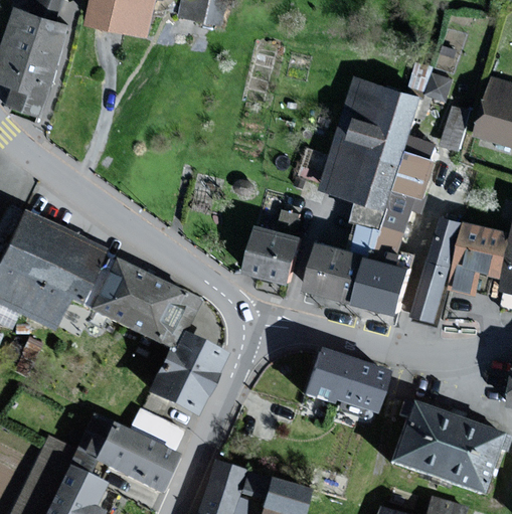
[(60,0),(33,0),(29,14),(19,10),(18,14),(0,65),(0,77),(18,84),(16,89),(12,100),(40,110),(67,31),(69,25),(54,20),(60,0)]
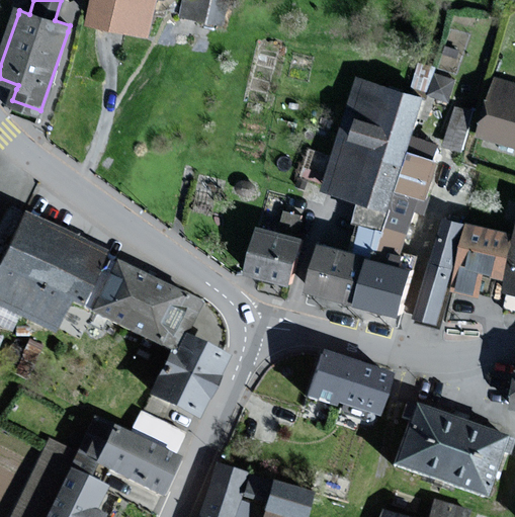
[(155,0),(96,0),(92,22),(149,33),(155,0)]
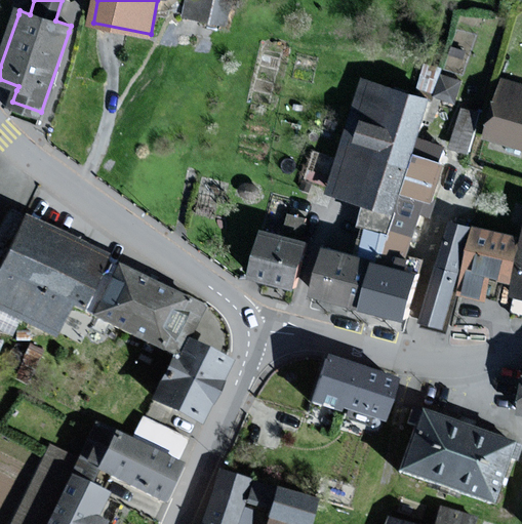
[(226,0),(186,0),(183,15),(223,22),(226,0)]
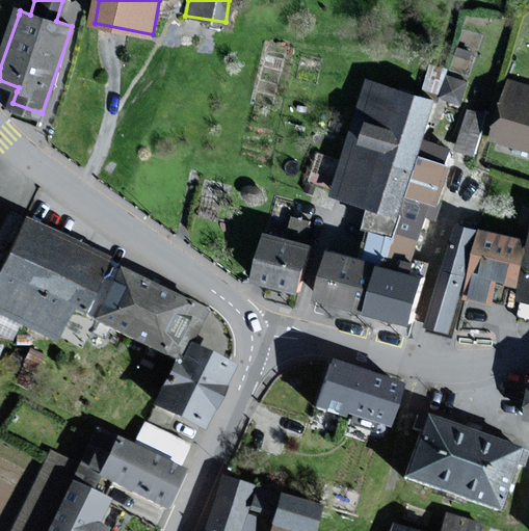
[(465,82),(446,77),(440,97),(459,102),(465,82)]
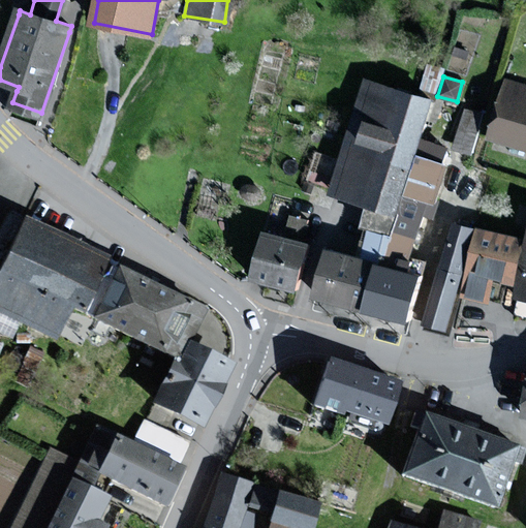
[(369,204),(399,212),(402,213),(407,195),(419,155),(423,140),(434,99),(364,80),(333,193),(369,204)]
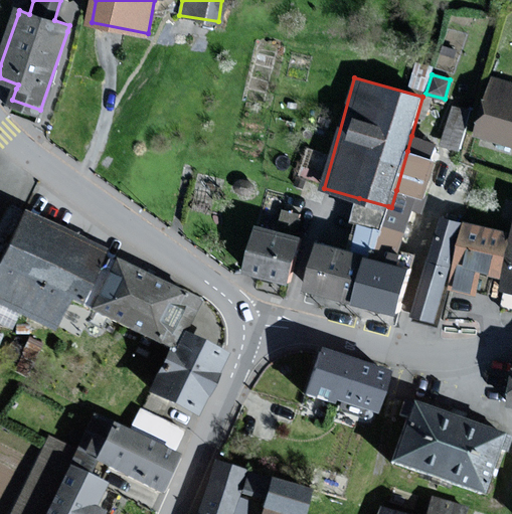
[(511,84),(493,79),(477,133),(511,143),(511,84)]
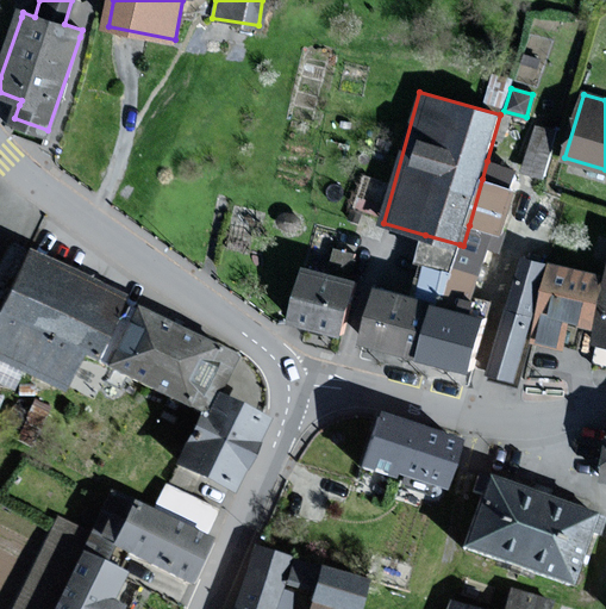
[(553,132),(535,128),(523,171),(542,175),(553,132)]
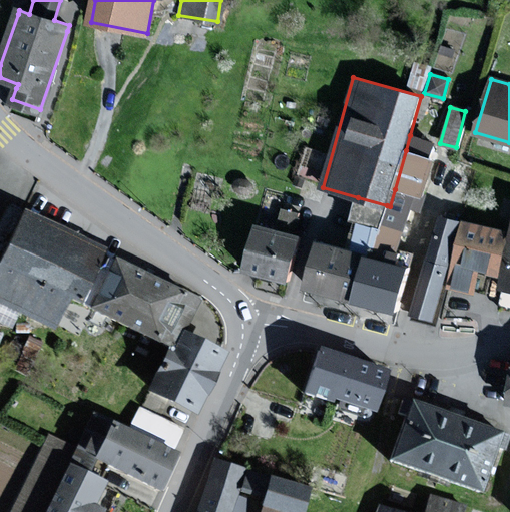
[(430,157),(434,142),(410,135),(406,150),(430,157)]
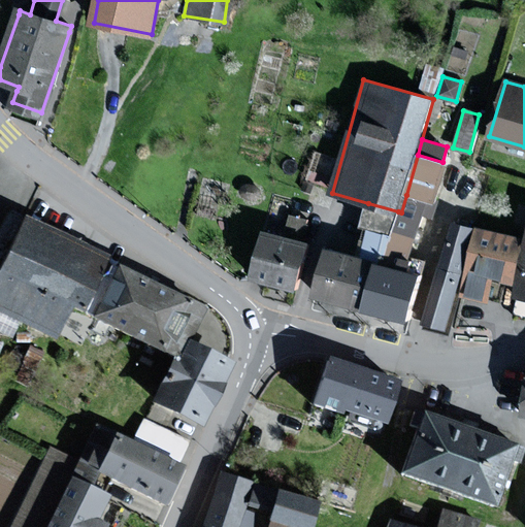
[(435,203),(446,163),(443,162),(418,155),(406,195),(435,203)]
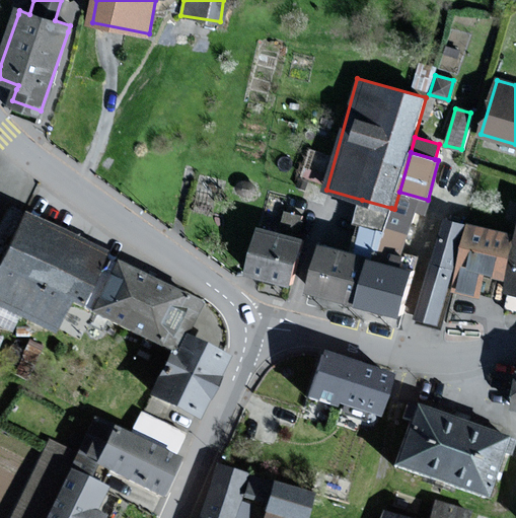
[(415,210),(424,213),(428,200),(399,192),(394,209),(389,230),(380,261),(368,257),(356,301),(363,303),(401,313),(414,269),(417,257),(403,253),(415,210)]
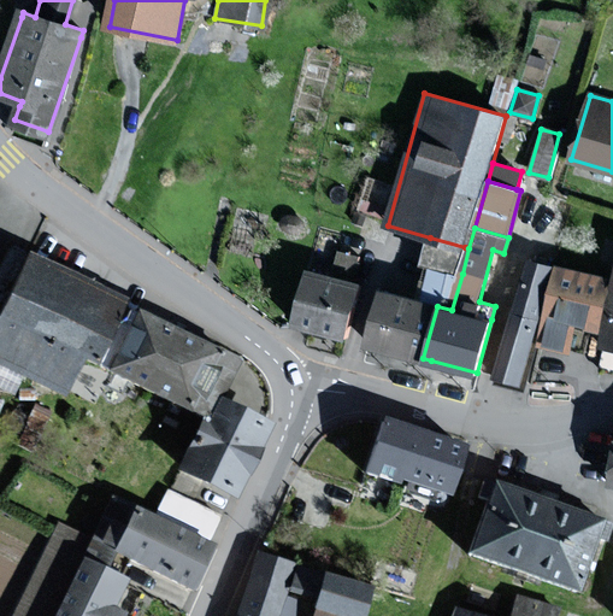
[(429,264),(463,274),(469,248),(465,247),(430,238),(423,263),(429,264)]
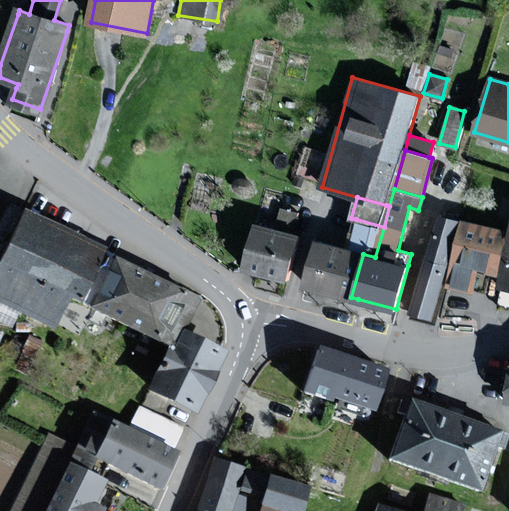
[(274,220),(293,224),(297,208),(277,203),(274,220)]
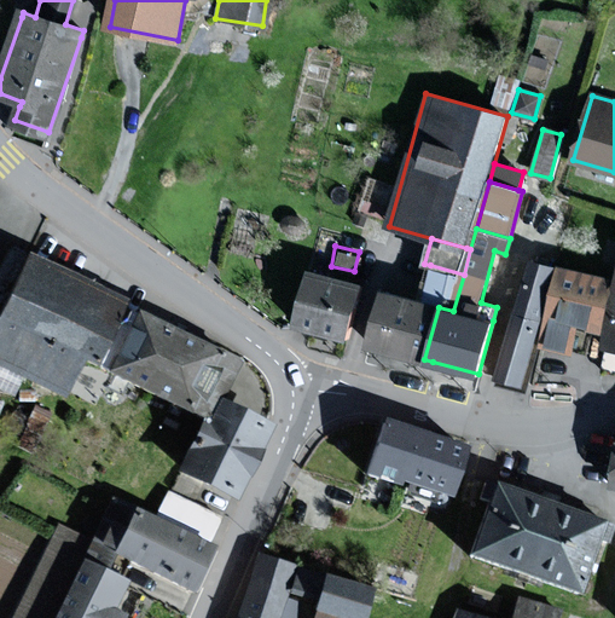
[(28,254),(0,311),(0,364),(61,393),(79,354),(96,363),(126,300),(28,254)]
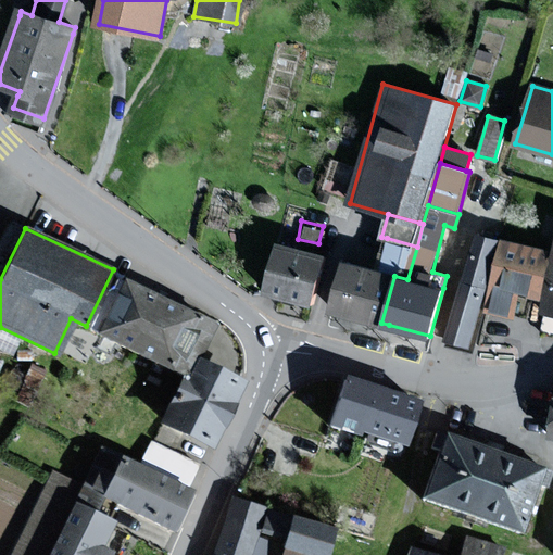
[(469,345),(499,240),(477,235),(448,339),(469,345)]
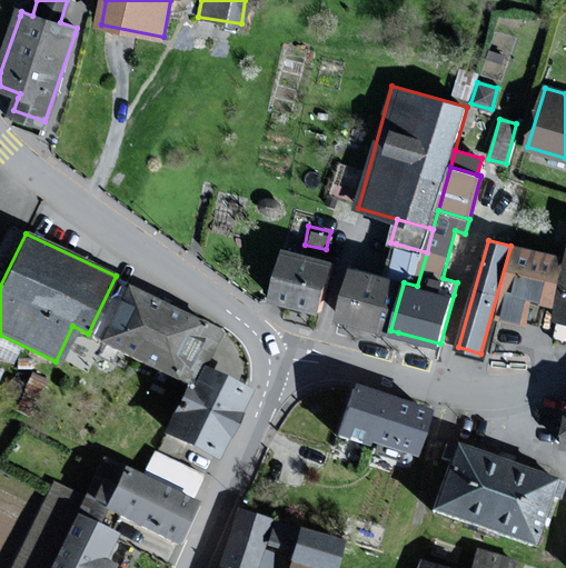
[(417,286),(427,252),(396,243),(387,277),(404,282),(417,286)]
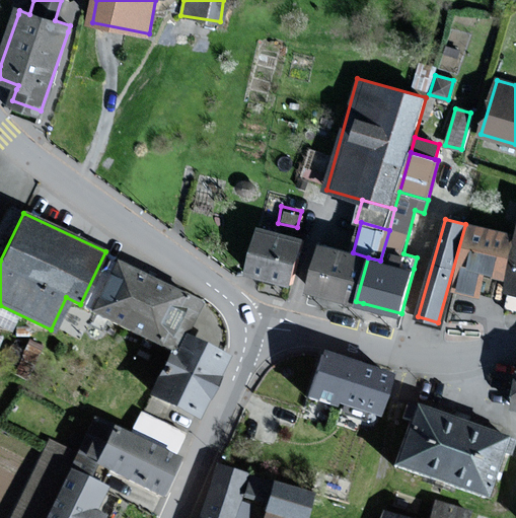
[(505,277),(514,237),(471,226),(456,289),(478,294),(485,272),(505,277)]
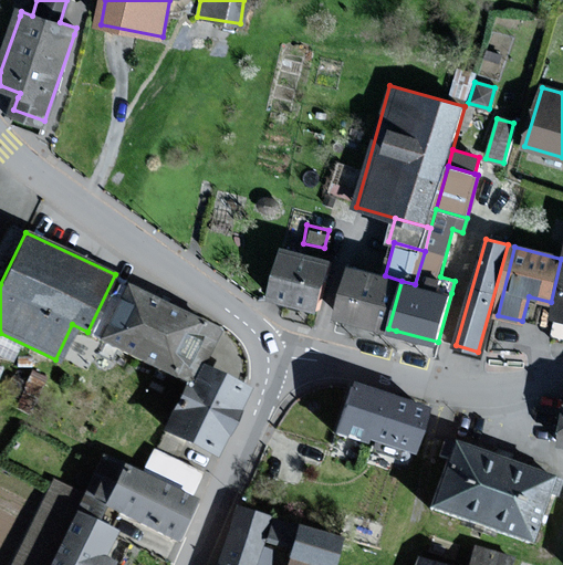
[(329,262),(285,250),(272,295),(315,307),(329,262)]
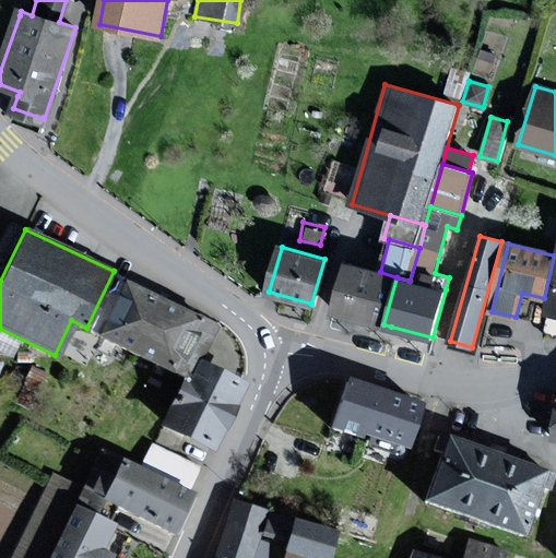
[(383,324),(397,277),(380,272),(350,264),(336,311),(383,324)]
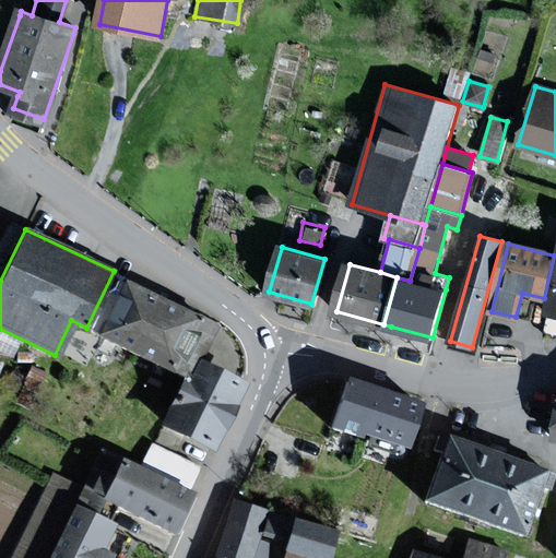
[(213,328),(122,284),(98,335),(185,378),(196,356),(198,357),(213,328)]
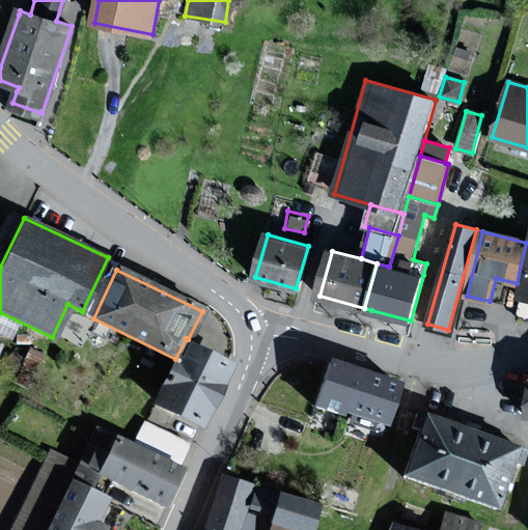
[(200,426),(229,366),(188,346),(177,367),(172,365),(154,403),(200,426)]
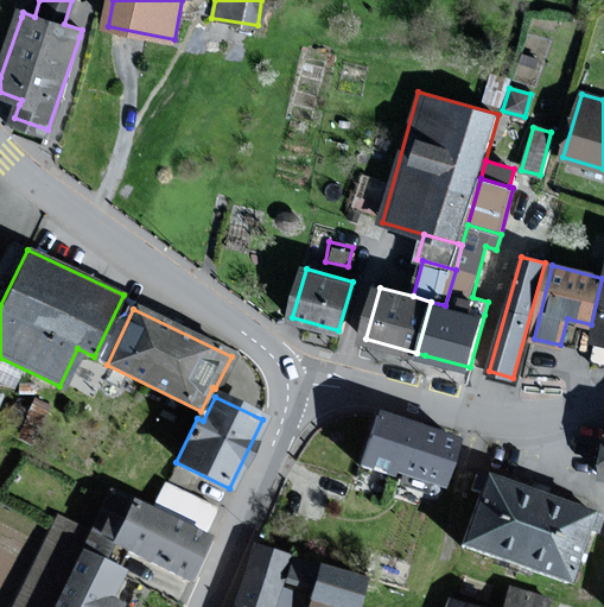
[(376,415),(358,466),(389,476),(392,469),(440,486),(456,442),(376,415)]
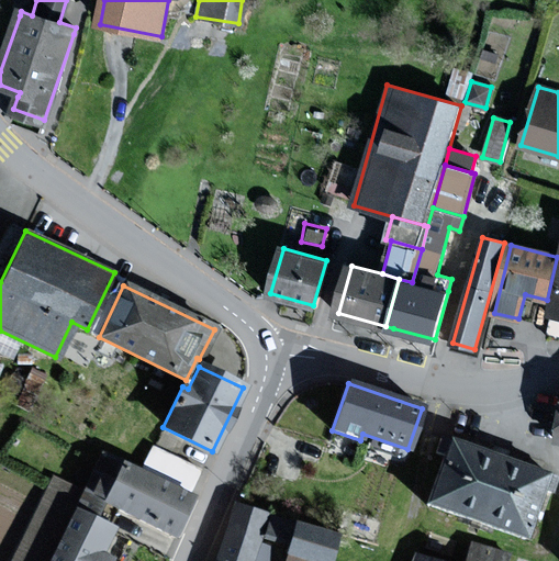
[(544,477),(451,445),(431,503),(523,535),(544,477)]
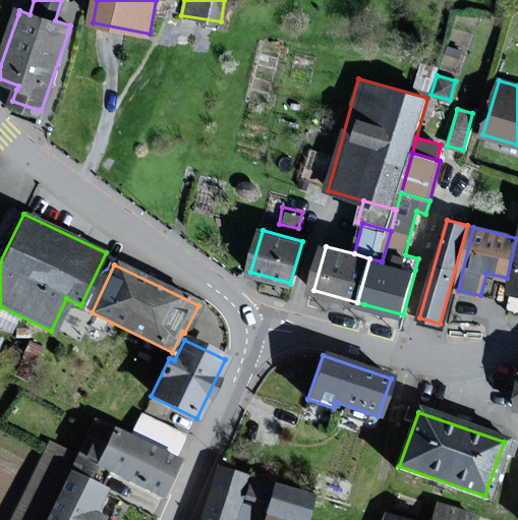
[(130,439),(94,421),(73,465),(68,474),(84,482),(90,473),(95,463),(99,465),(162,496),(176,467),(178,462),(171,459),(182,437),(140,416),(130,439)]
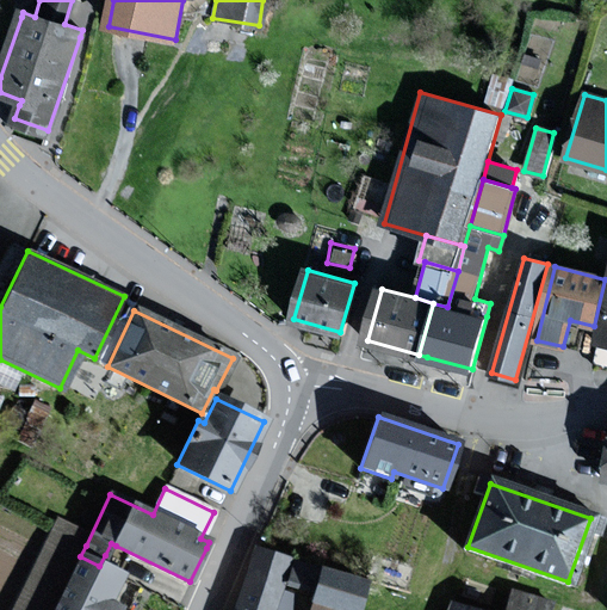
[(64,578),(87,528),(51,511),(5,609),(45,609),(61,577),(64,578)]
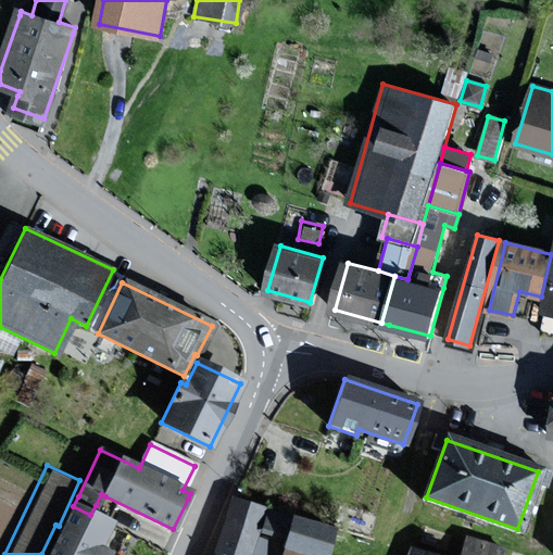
[(261,554),(275,514),(230,500),(212,554),(261,554)]
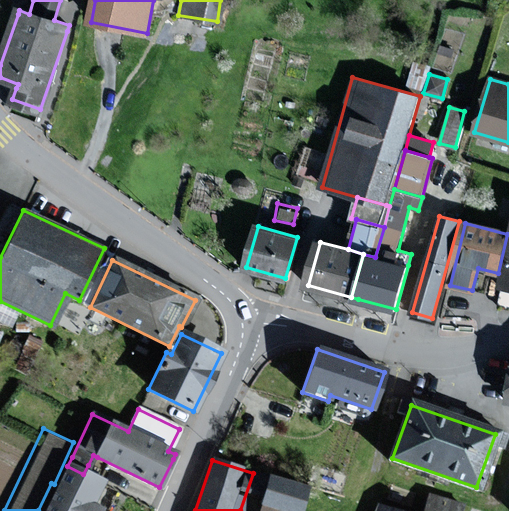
[(89,505),(100,482),(83,474),(67,466),(45,510),(100,510),(89,505)]
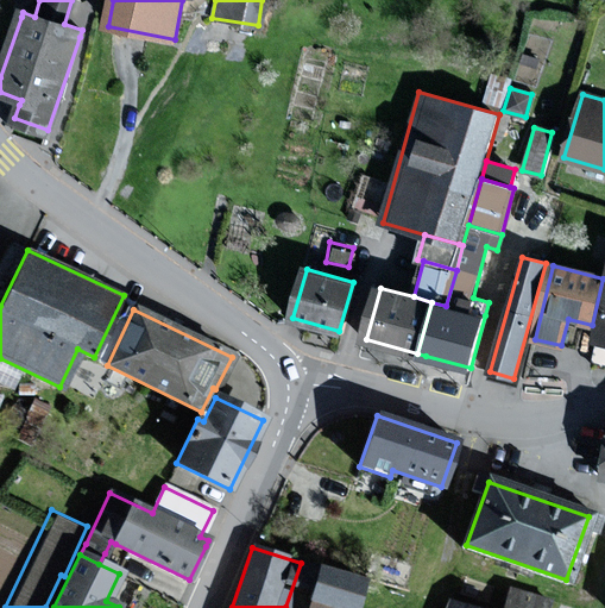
[(350,607),(359,583),(320,570),(309,602),(310,603),(323,607),(350,607)]
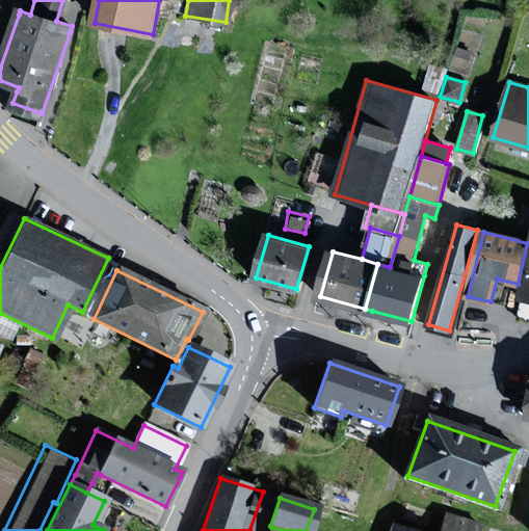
[(406,530),(393,525),(390,530),(468,530),(470,526),(445,515),(438,530),(406,530)]
